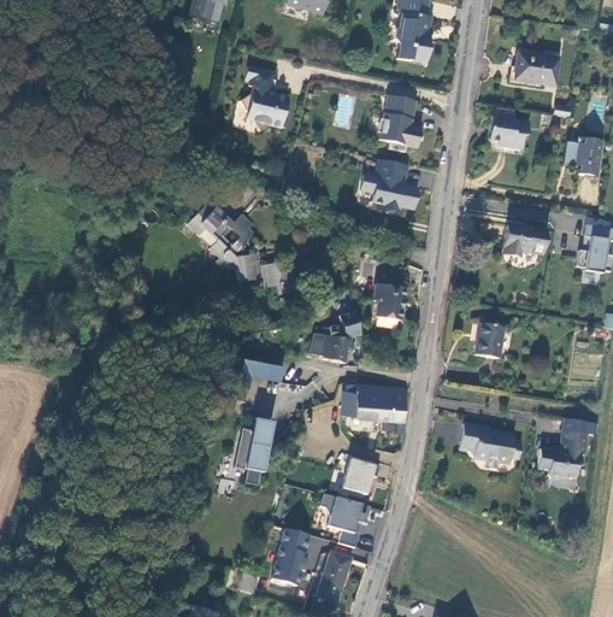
[(195,0),(192,16),(207,19),(208,13),(223,17),(227,0),(195,0)]
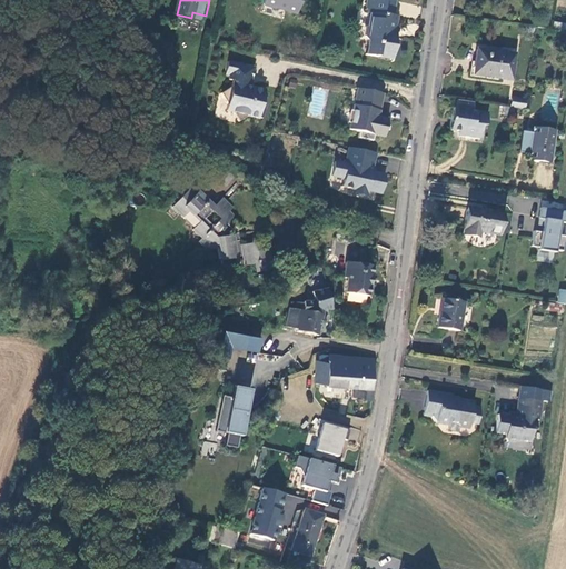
[(299,13),(303,0),(265,0),(264,8),(277,11),(278,7),(299,13)]
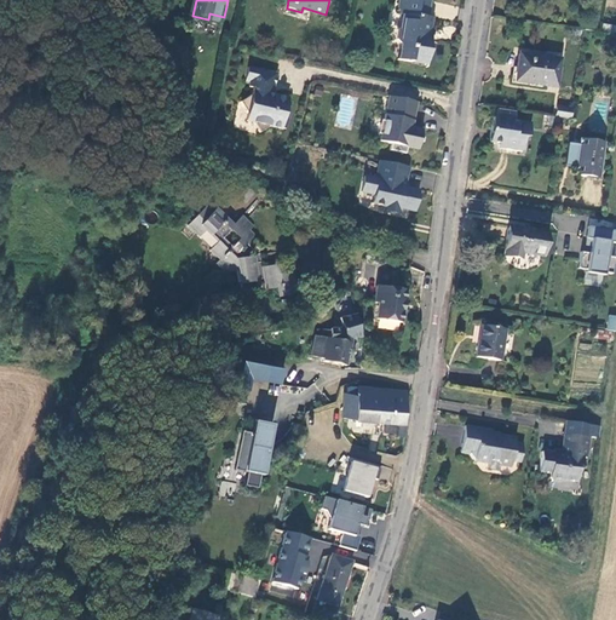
[(431,15),(432,0),(431,0),(402,0),(402,10),(408,17),(406,28),(402,28),(398,29),(397,39),(404,51),(402,67),(418,69),(419,64),(436,67),(438,50),(427,44),(427,39),(435,34),(436,19),(432,18),(431,15)]
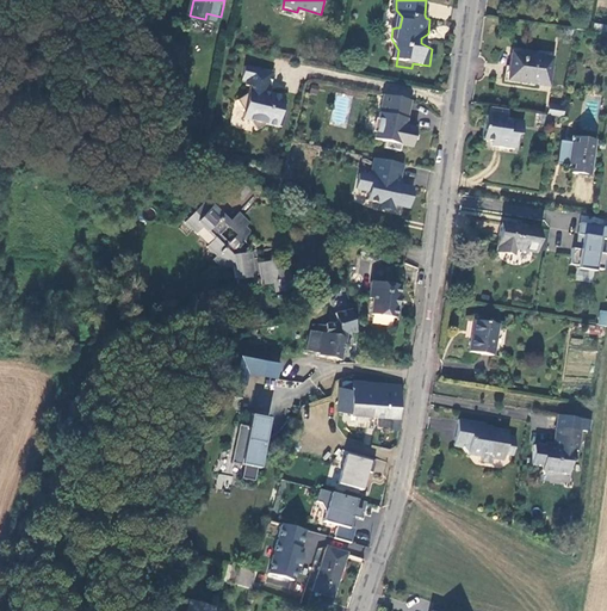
[(556,59),(516,53),(513,75),(537,78),(536,84),(552,86),(556,59)]
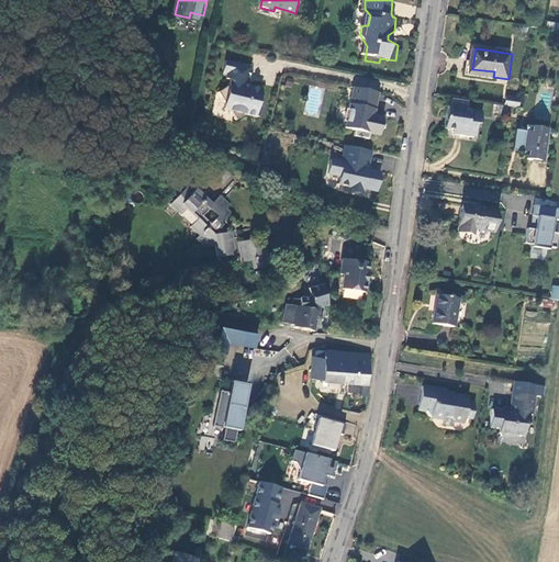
[(252,64),(225,58),(223,71),(227,72),(226,76),(231,77),(230,83),(217,89),(225,99),(224,105),(231,107),(235,116),(244,110),(255,112),(255,111),(258,112),(261,98),(258,97),(260,86),(247,82),(247,86),(242,85),(243,79),(249,77),(252,64)]
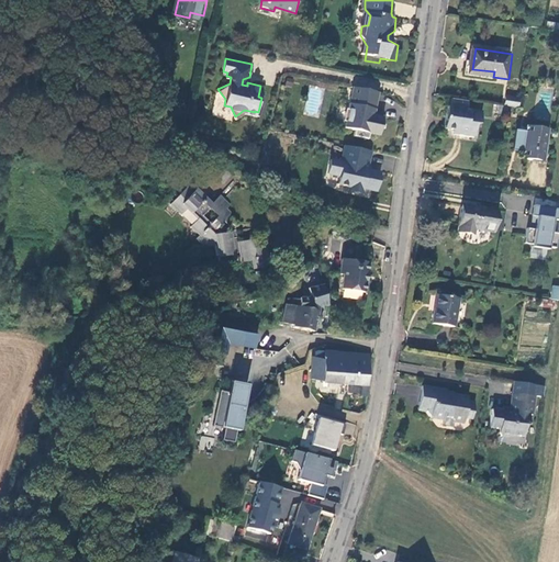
[(381,109),(384,93),(360,88),(351,131),(359,132),(358,138),(372,142),(375,134),(386,136),(389,119),(380,117),(380,114),(377,114),(378,108),(381,109)]
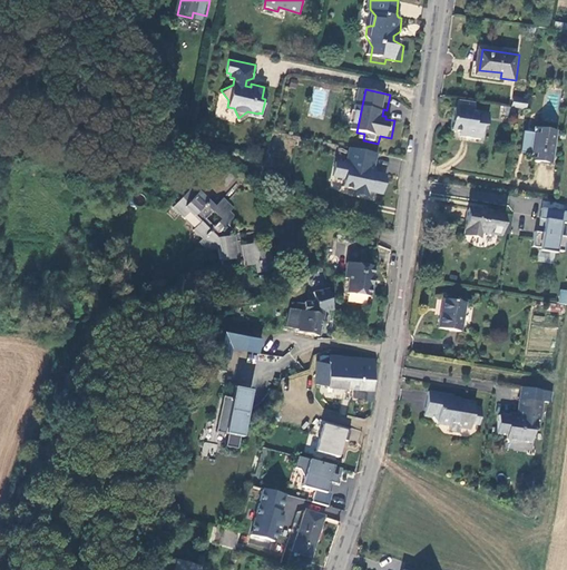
[(475,112),(477,104),(458,100),(452,130),(468,133),(467,137),(482,140),(485,127),(489,128),(491,116),(475,112)]
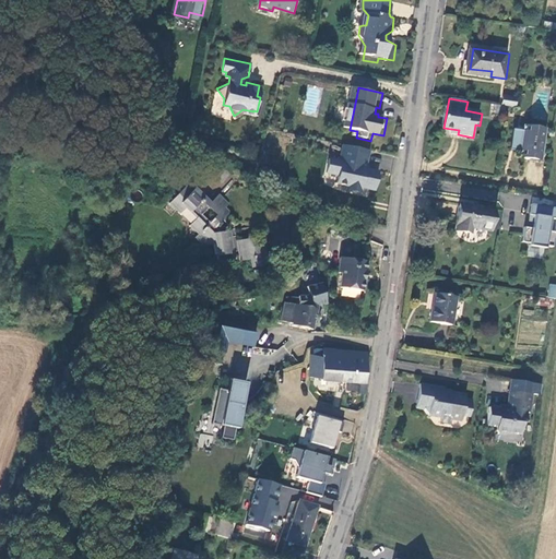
[(506,98),(504,107),(518,109),(519,100),(506,98)]
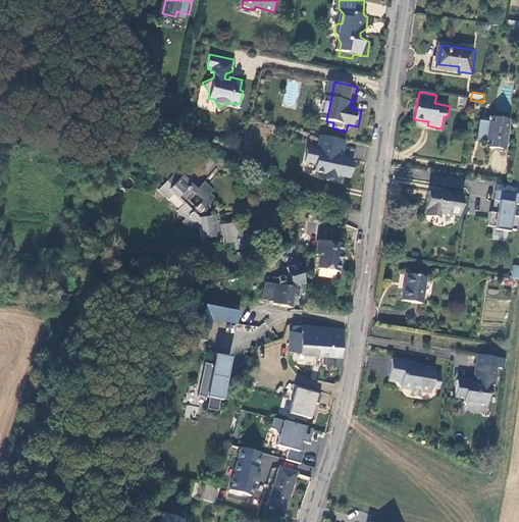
[(505,151),(510,120),(490,117),(489,122),(479,121),(477,137),(481,137),(480,141),(485,142),(484,147),(505,151)]
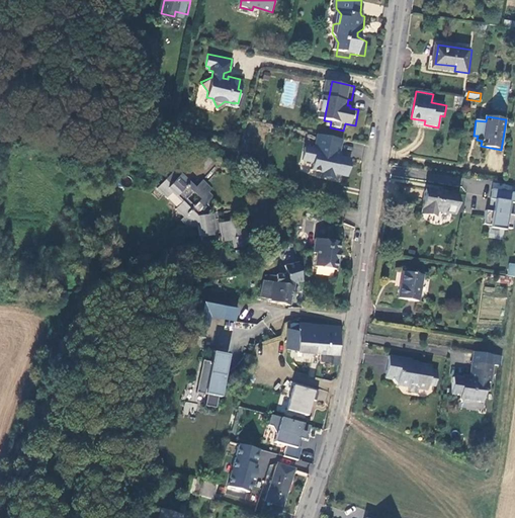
[(342,138),(317,134),(314,148),(305,146),(302,159),(313,162),(311,169),(321,171),(320,174),(332,177),(334,172),(345,175),(349,158),(330,154),(331,150),(339,151),(342,138)]
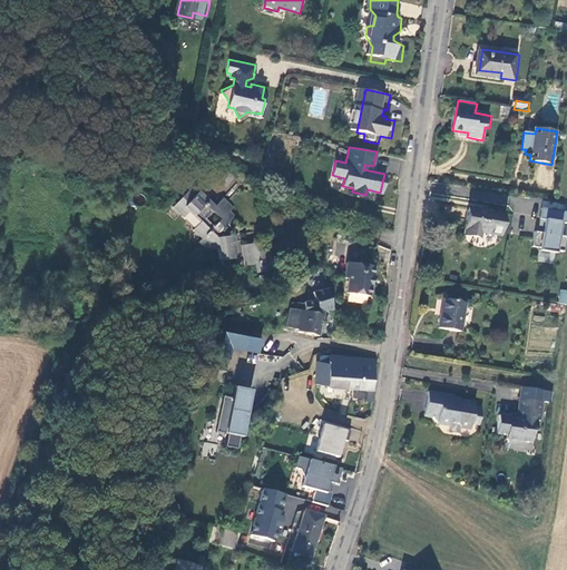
[(199,188),(182,206),(192,217),(197,212),(208,223),(202,228),(212,238),(207,242),(216,251),(225,249),(226,262),(228,262),(230,269),(250,267),(245,235),(236,236),(231,231),(245,216),(241,212),(244,208),(234,198),(225,206),(209,190),(206,194),(199,188)]
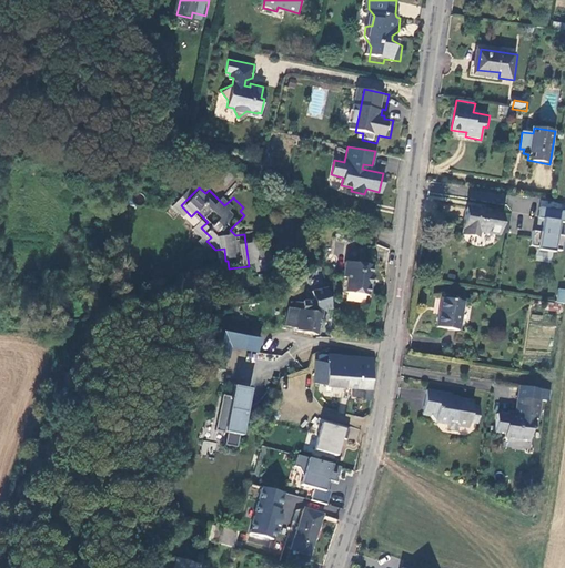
[(485,235),(501,237),(504,215),(472,209),(466,235),(484,239),(485,235)]
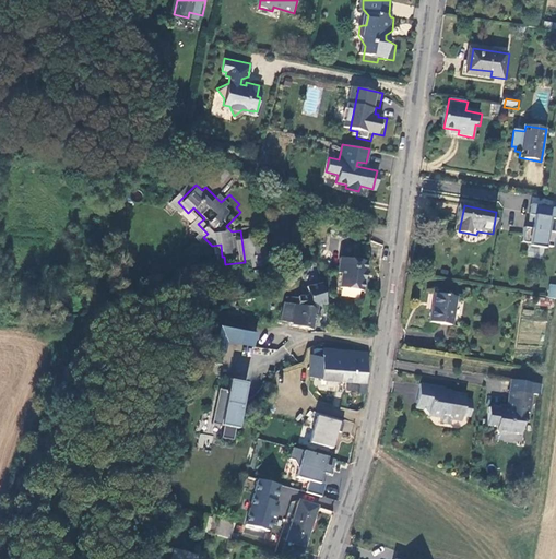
[(555,212),(536,209),(533,219),(539,221),(536,234),(528,232),(525,246),(533,248),(532,250),(548,253),(548,251),(555,252),(555,237),(552,236),(555,224),(555,212)]
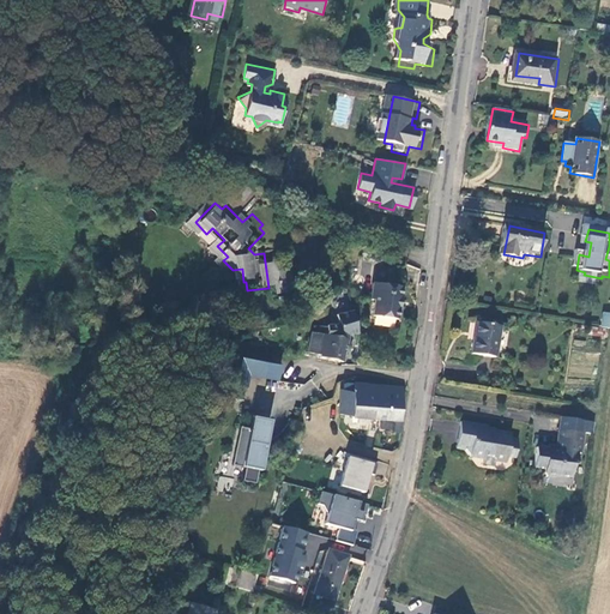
[(408,287),(382,283),(380,304),(382,304),(381,315),(404,318),(408,287)]
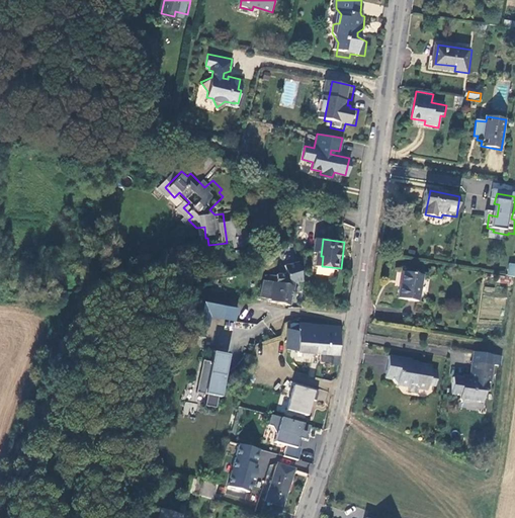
[(299,282),(308,282),(308,274),(306,264),(292,266),(291,278),(275,278),(274,283),(266,282),(266,298),(275,299),(274,303),(294,305),(299,282)]
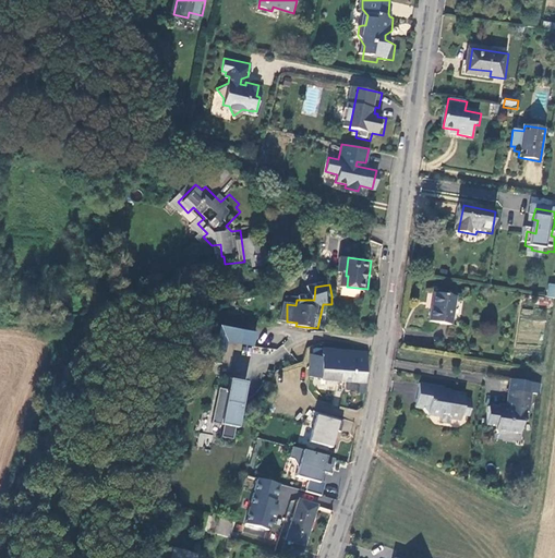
[(429,320),(450,325),(456,296),(435,292),(429,320)]
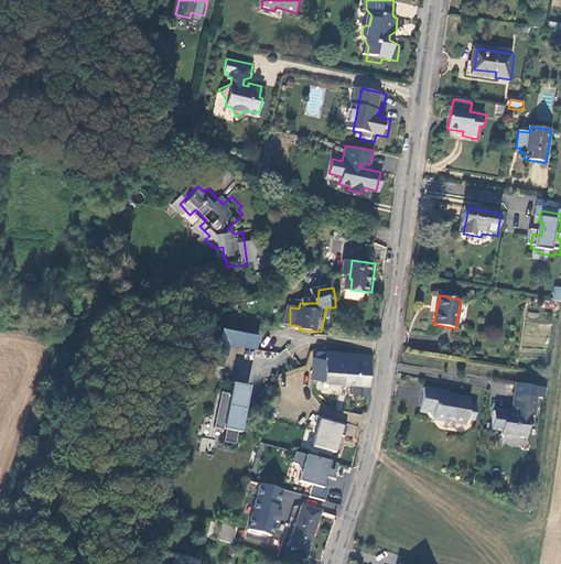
[(263,335),(223,329),(219,354),(232,355),(233,345),(261,348),(263,335)]
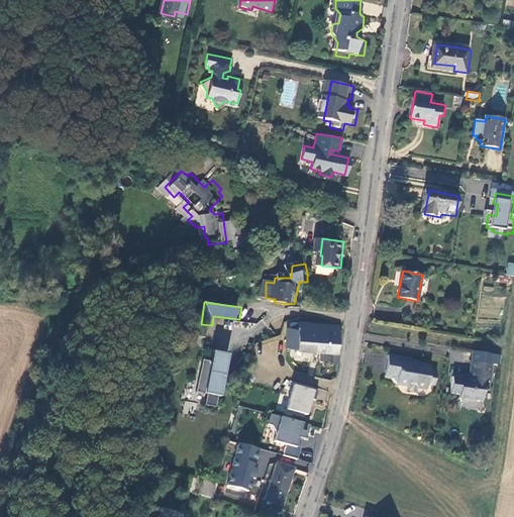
[(299,349),(342,355),(345,326),(303,321),(301,330),(299,349)]
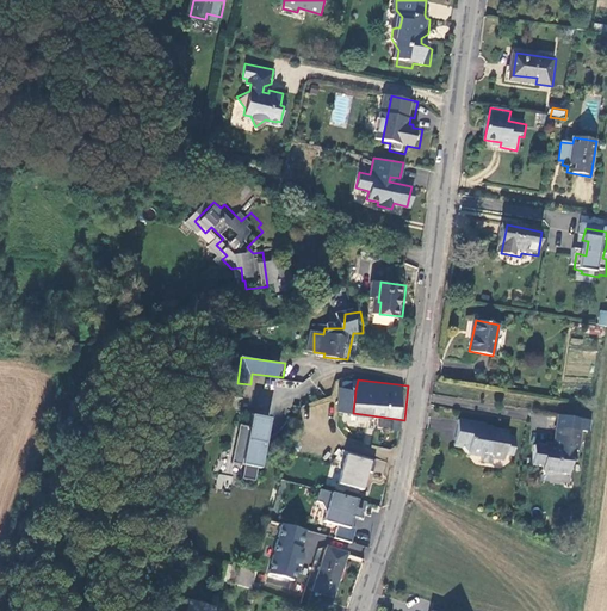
[(342,388),(339,411),(353,413),(355,390),(342,388)]
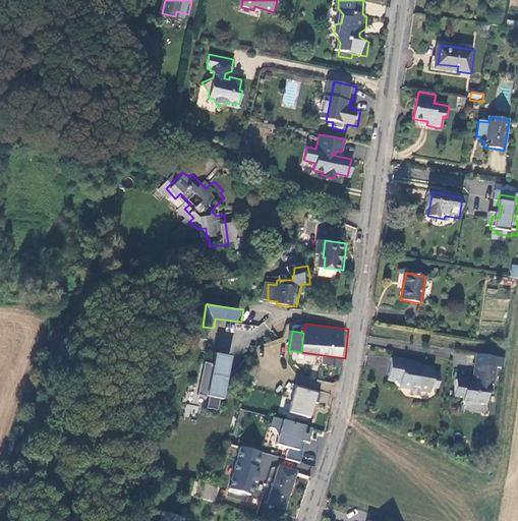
[(232,357),(215,354),(213,365),(207,364),(200,394),(222,398),(224,388),(227,388),(232,357)]
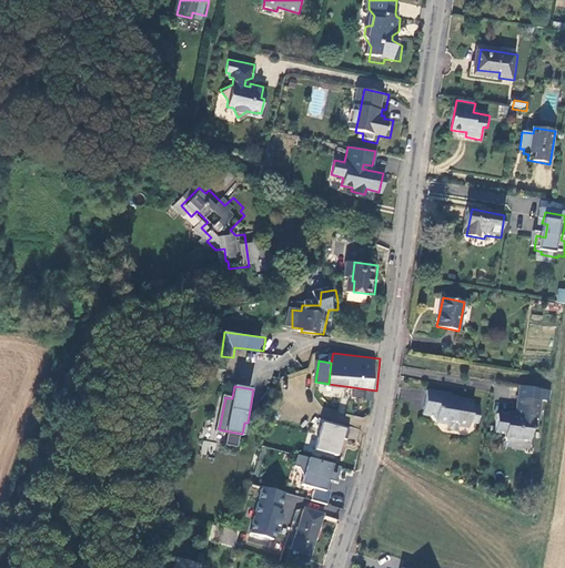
[(452,395),(426,389),(422,413),(429,414),(434,425),(446,427),(445,430),(455,432),(456,426),(462,427),(472,422),(477,423),(480,411),(472,409),(472,404),(473,403),(451,398),(452,395)]
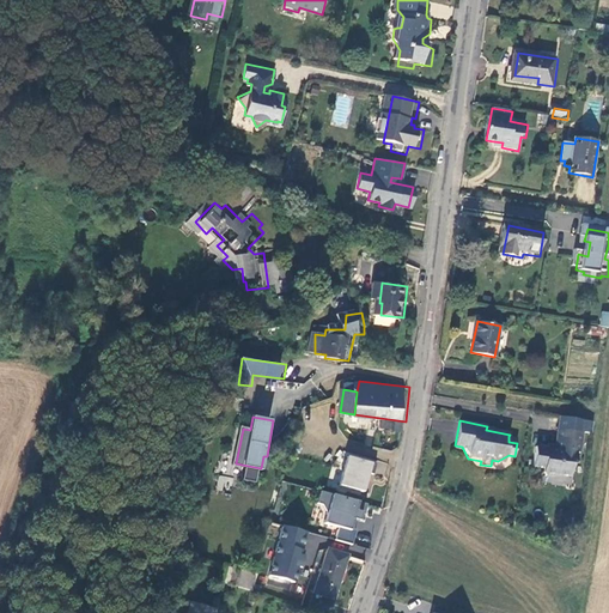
[(329,430),(320,428),(316,442),(327,444),(329,430)]
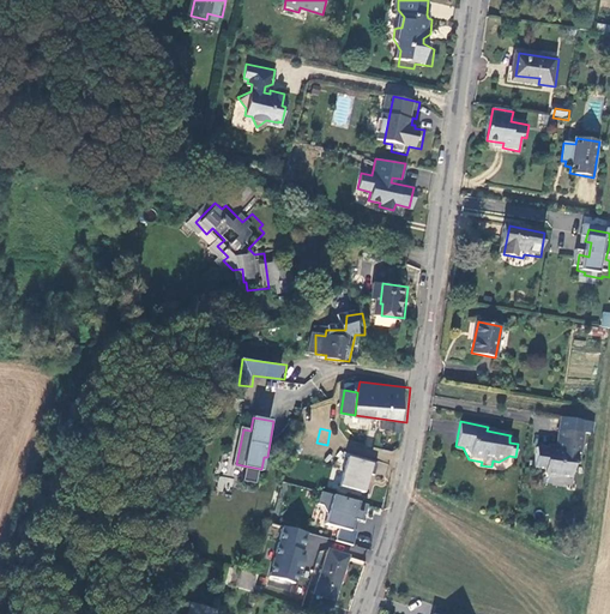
[(583,440),(557,435),(555,456),(538,453),(535,477),(542,477),(544,483),(557,486),(561,482),(569,485),(572,471),(575,467),(577,459),(580,459),(583,440)]
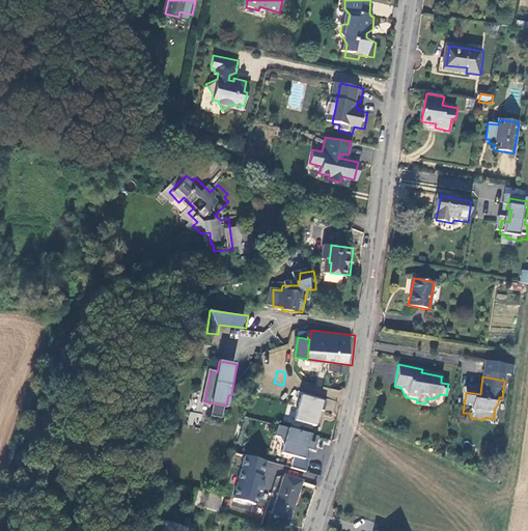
[(303,394),(299,421),(323,425),(327,398),(303,394)]
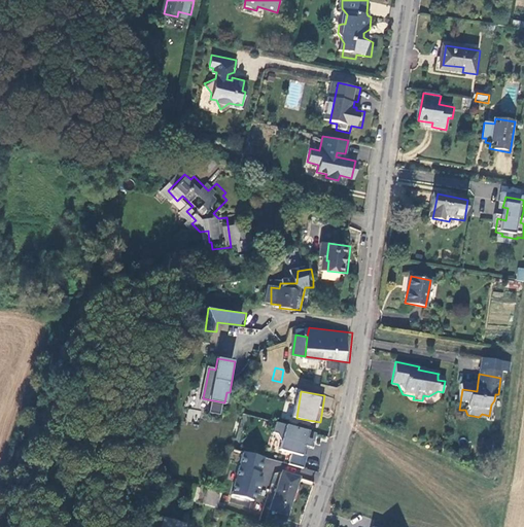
[(190,409),(189,421),(202,422),(203,410),(190,409)]
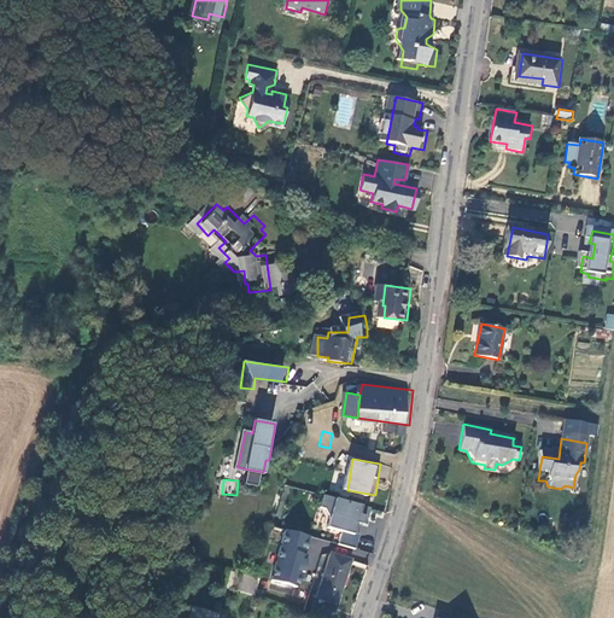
[(372,524),(375,505),(327,494),(323,509),(334,512),(331,526),(345,530),(341,543),(358,547),(364,523),(372,524)]
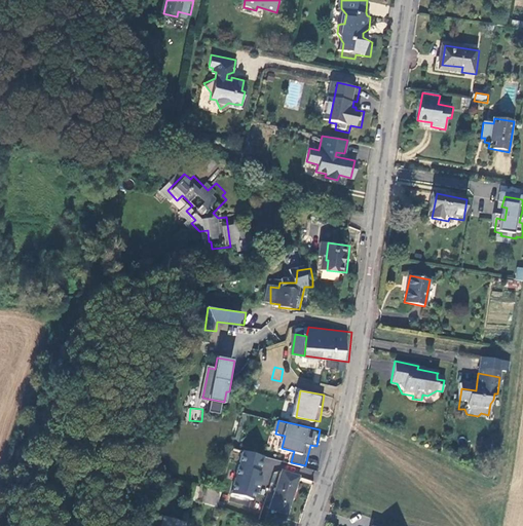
[(236,472),(241,450),(236,449),(231,470),(236,472)]
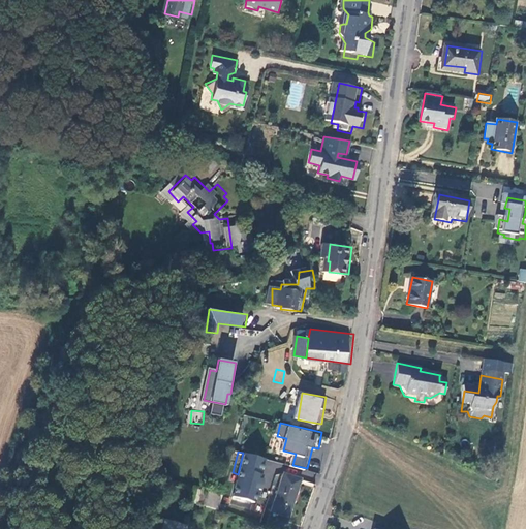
[(269,459),(243,453),(238,474),(264,480),(269,459)]
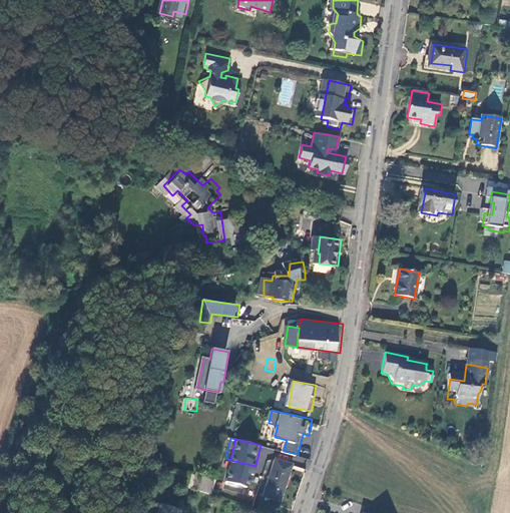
[(295,463),(274,458),(264,497),(285,502),(295,463)]
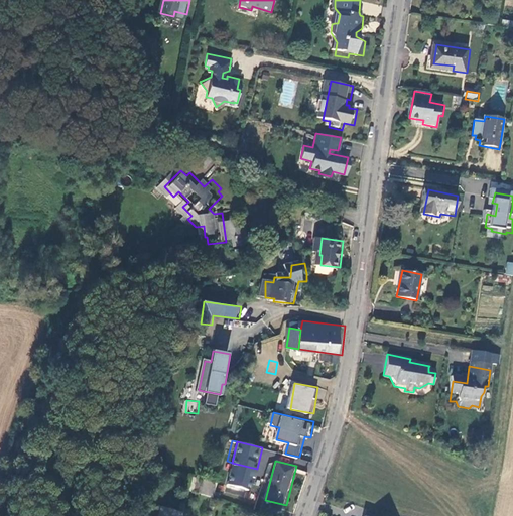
[(202,491),(217,495),(221,481),(205,478),(202,491)]
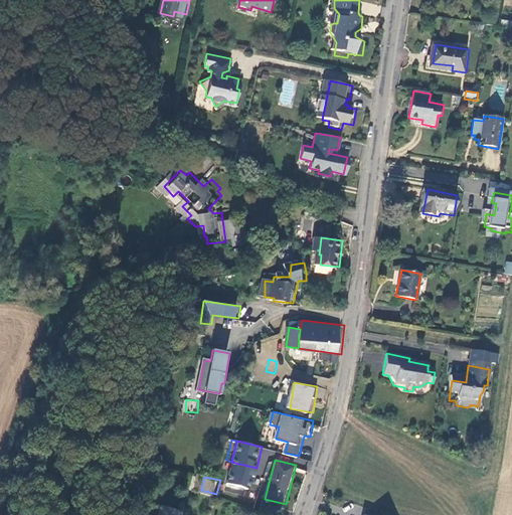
[(180,514),(182,509),(164,505),(161,514),(180,514)]
